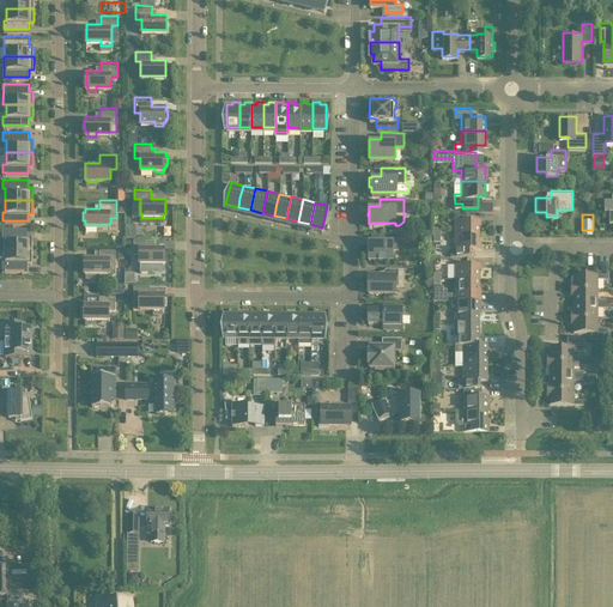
[(455,218),(455,232),(479,232),(479,218),(455,218)]
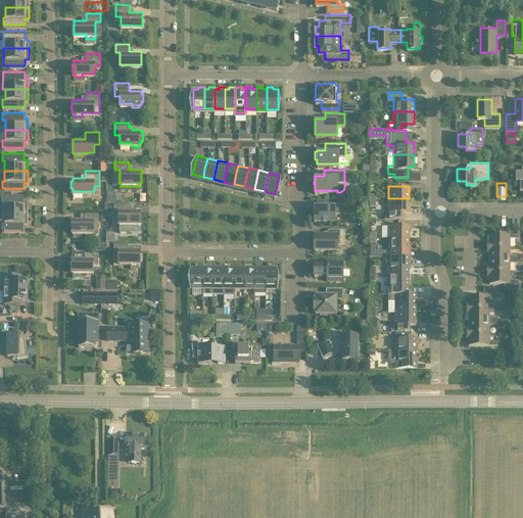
[(2,194),(2,212),(4,212),(28,212),(28,200),(24,200),(24,194),(2,194)]
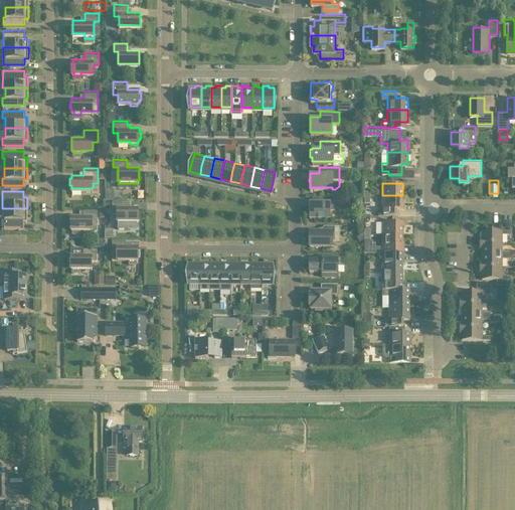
[(310,201),(310,214),(318,215),(324,215),(330,215),(330,206),(335,206),(335,195),(323,195),(323,201),(310,201)]
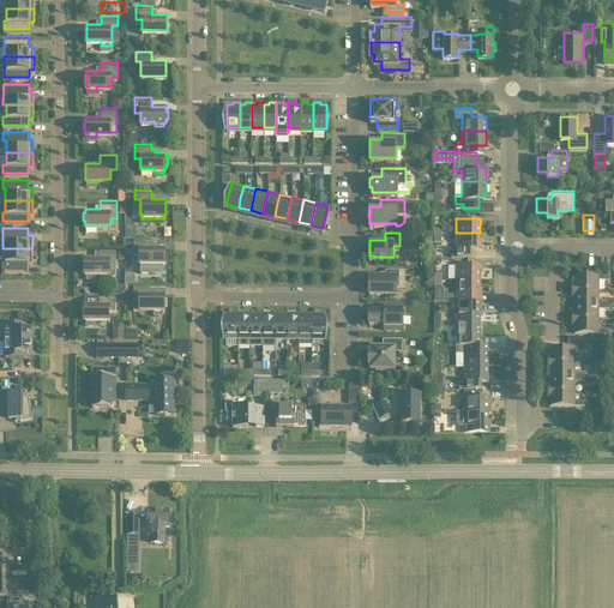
[(451,246),(451,254),(473,254),(473,247),(480,247),(480,233),(456,233),(456,247),(451,246)]
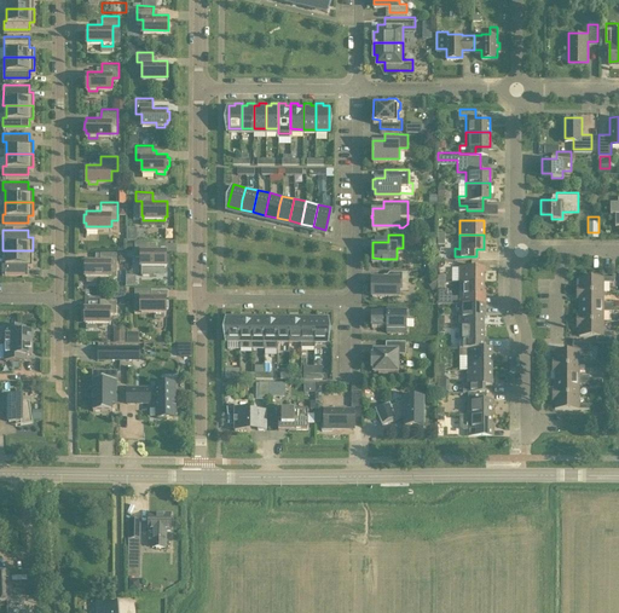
[(136,238),(134,253),(140,253),(140,262),(142,262),(142,271),(154,271),(154,270),(154,262),(165,262),(166,262),(166,247),(155,247),(155,243),(151,243),(151,240),(151,238),(136,238)]
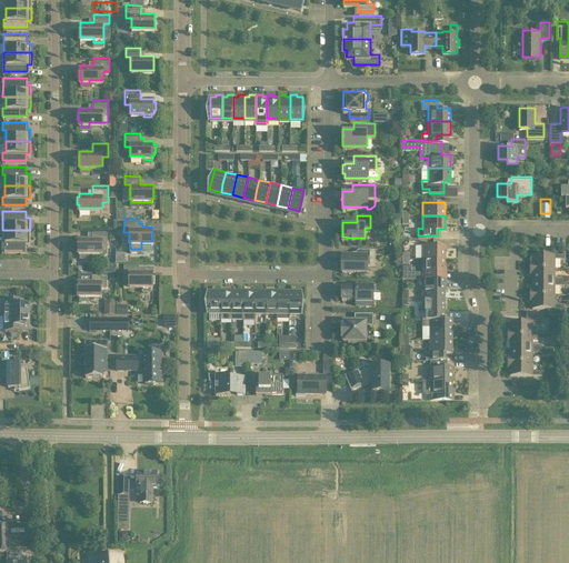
[(77,240),(77,248),(79,248),(79,251),(80,251),(80,254),(88,254),(88,251),(107,251),(108,229),(92,229),(92,232),(89,232),(89,237),(79,237),(79,240),(77,240)]
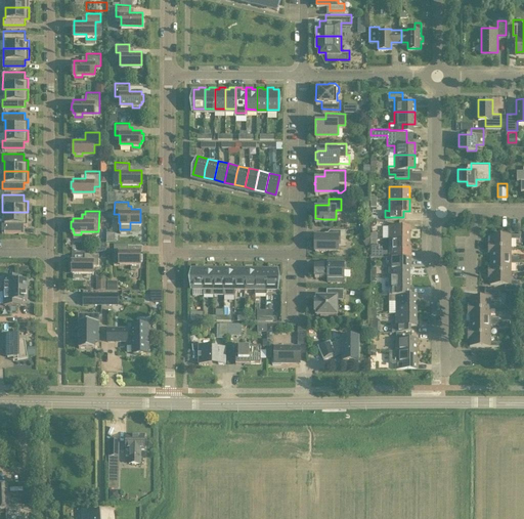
[(2,222),(2,229),(24,229),(24,223),(28,223),(28,212),(4,212),(4,222),(2,222)]
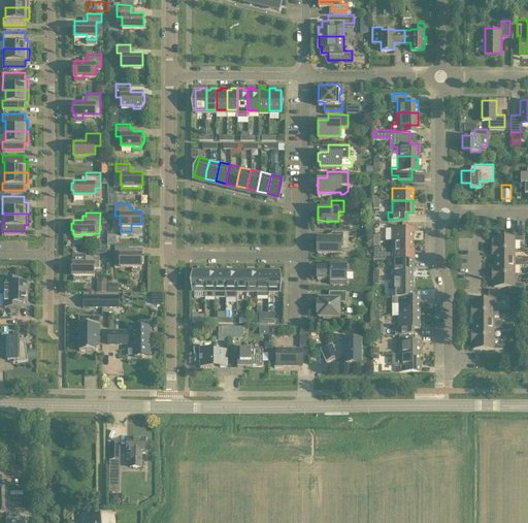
[(392,225),(392,237),(413,237),(413,225),(392,225)]
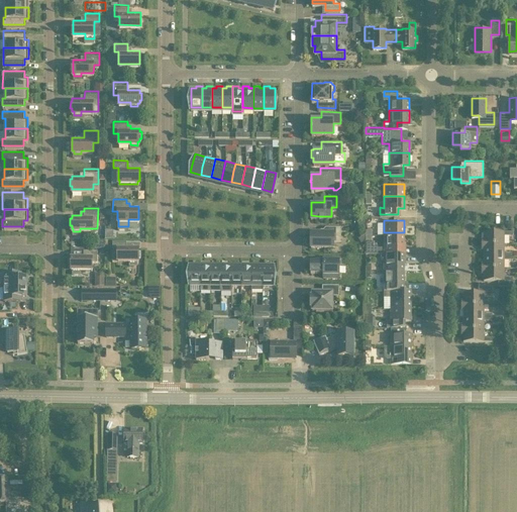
[(311,228),(311,243),(333,243),(333,238),(341,238),(341,223),(334,223),(334,229),(311,228)]
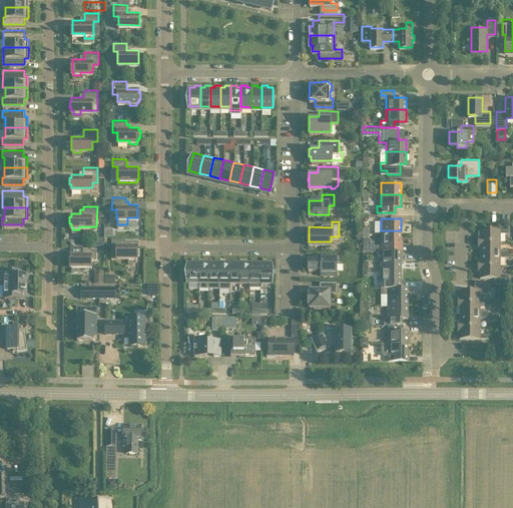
[(478,234),(478,239),(500,239),(500,231),(508,231),(508,227),(480,227),(480,234),(478,234)]
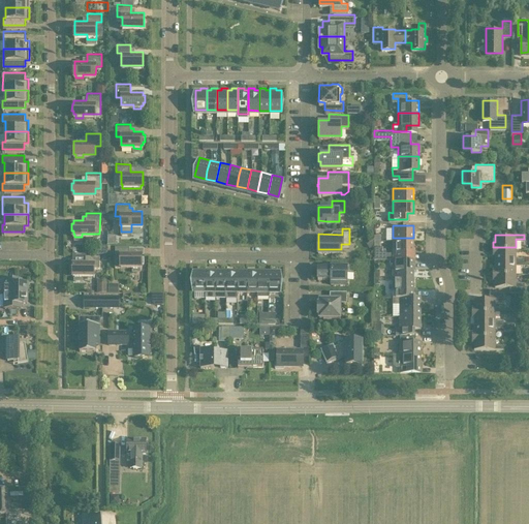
[(374,239),(374,257),(390,257),(393,257),(406,257),(406,251),(413,251),(413,238),(393,238),(393,250),(380,250),(380,239),(374,239)]
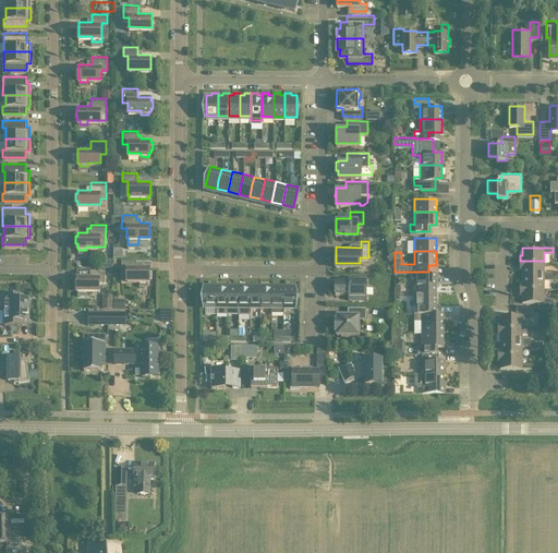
[(121,256),(121,278),(140,279),(140,283),(147,283),(147,279),(149,279),(149,276),(152,276),(152,268),(149,268),(149,265),(140,265),(140,261),(136,261),(136,257),(121,256)]
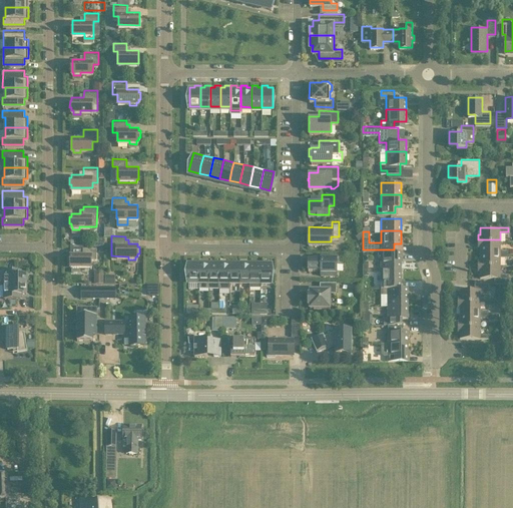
[(478,239),(478,244),(480,244),(480,251),(508,251),(508,247),(500,247),(500,239),(478,239)]
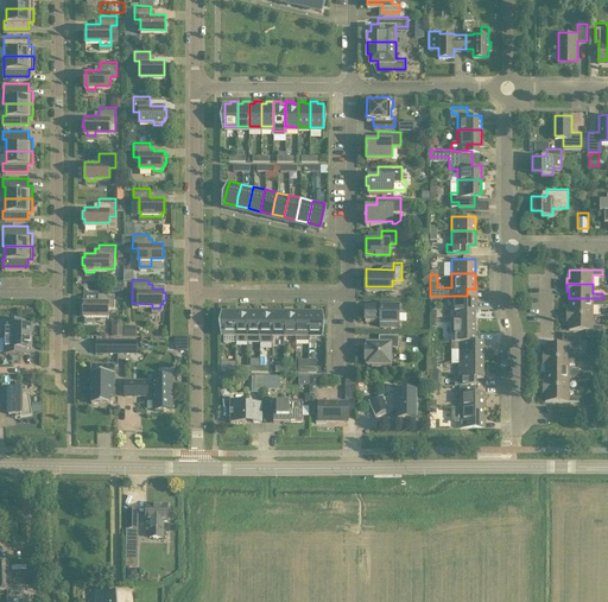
[(81,302),(81,310),(83,310),(83,314),(86,314),(86,318),(94,318),(94,314),(108,314),(108,304),(114,304),(114,290),(97,290),(97,298),(83,298),(83,302),(81,302)]
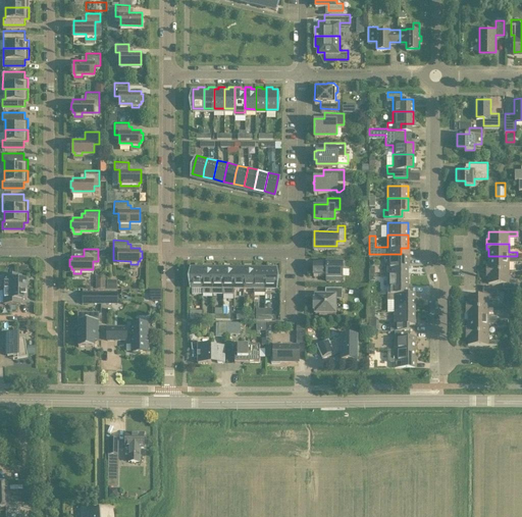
[(384,254),(384,260),(387,260),(387,272),(408,272),(408,260),(408,254),(401,254),(387,254),(384,254)]
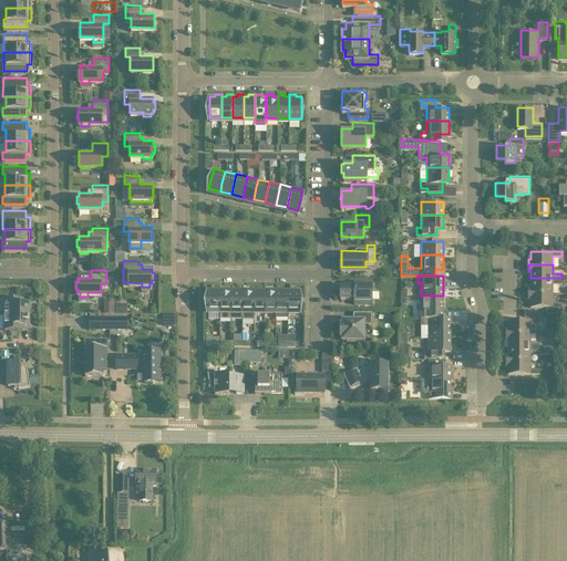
[(340,282),(340,295),(350,295),(350,294),(354,294),(354,300),(372,300),(372,278),(354,278),(354,284),(350,284),(350,283),(340,282)]
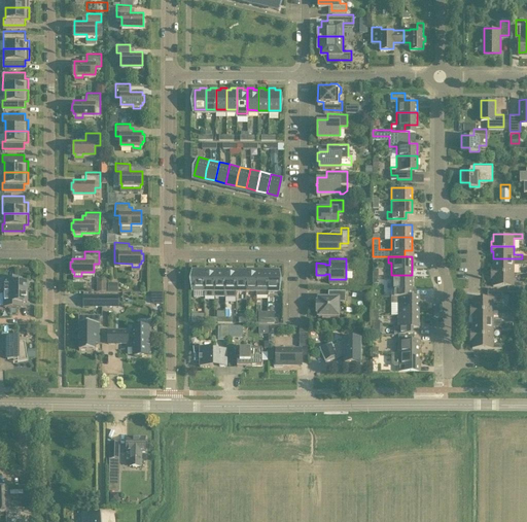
[(491,266),(490,271),(514,271),(514,263),(522,263),(522,258),(493,258),(493,266),(491,266)]
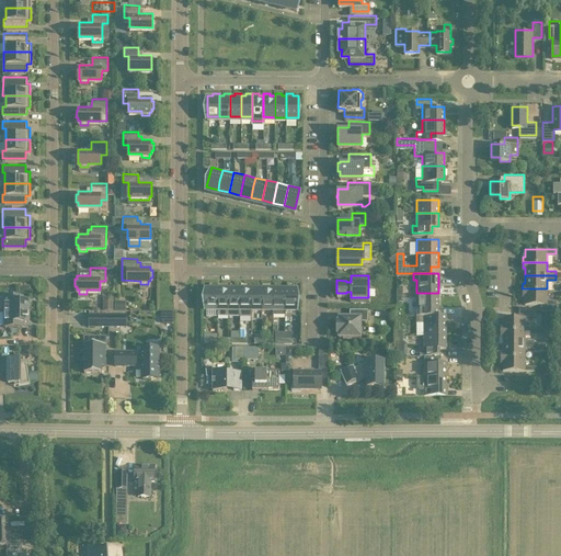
[(206,285),(206,306),(207,306),(206,311),(217,313),(217,311),(218,306),(218,285),(218,283),(212,283),(212,285),(206,285)]
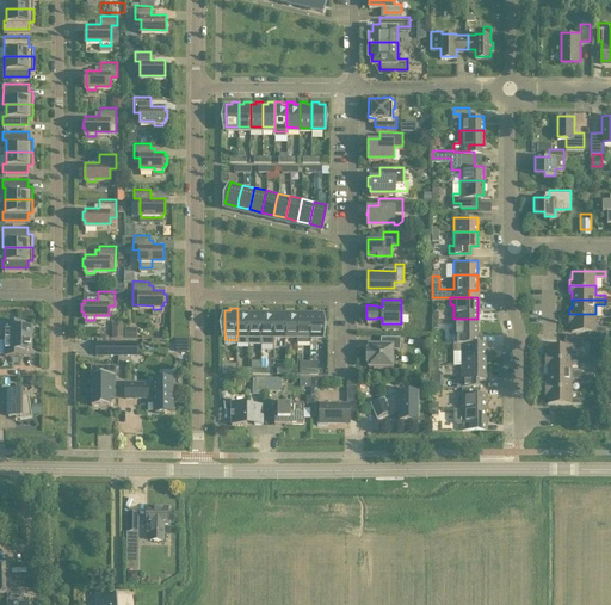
[(238,333),(236,339),(250,339),(250,310),(251,310),(251,308),(242,308),(242,310),(238,310),(238,333)]
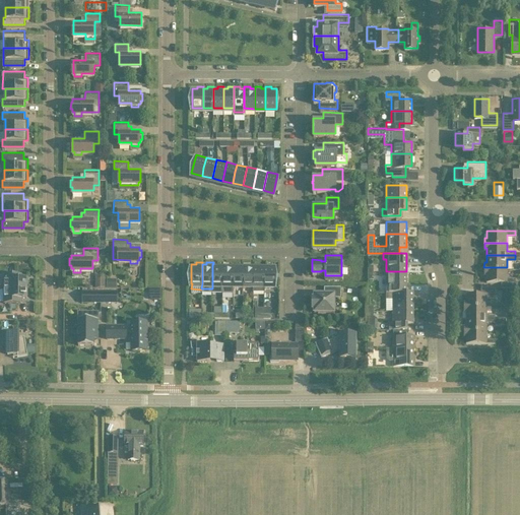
[(212,264),(212,288),(222,288),(222,264),(223,264),(223,262),(216,262),(216,264),(213,264),(212,264)]
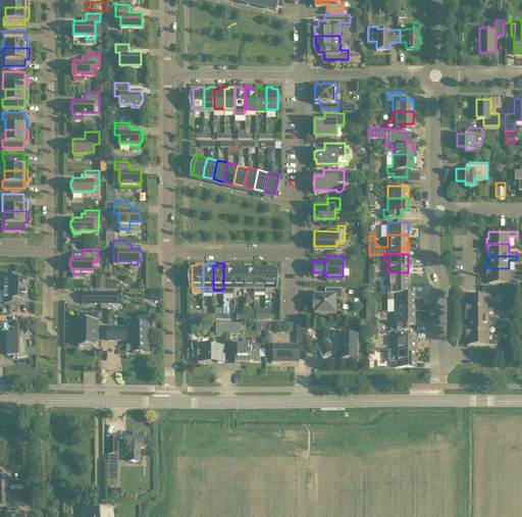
[(223,265),(223,290),(233,291),(233,286),(233,263),(227,263),(227,265),(224,265),(223,265)]
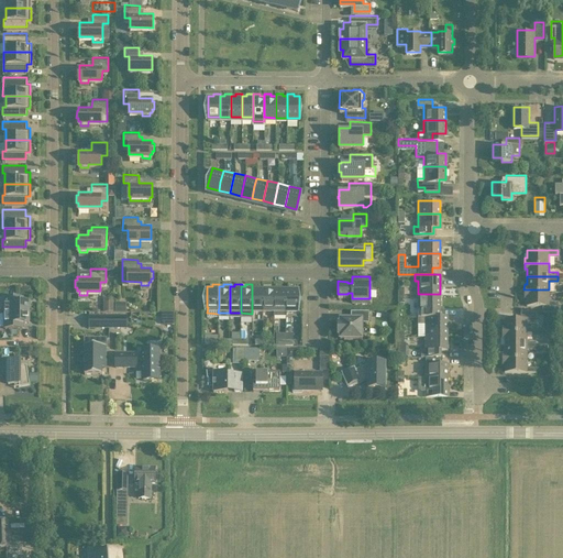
[(252,284),(252,308),(263,308),(263,286),(258,286),(258,284),(252,284)]
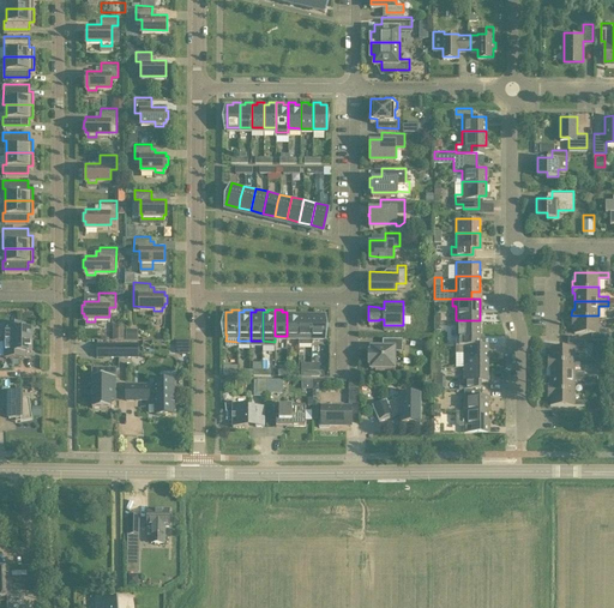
[(287,309),(287,312),(287,336),(299,336),(299,312),(294,312),(294,309),(287,309)]
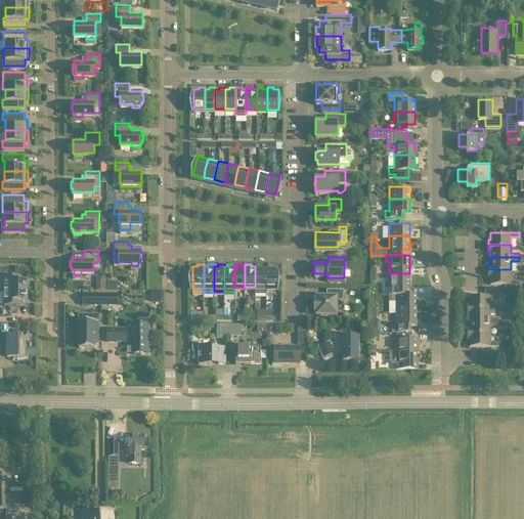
[(255,287),(255,291),(266,291),(266,287),(265,287),(265,266),(262,266),(262,264),(255,264),(255,266),(255,287)]
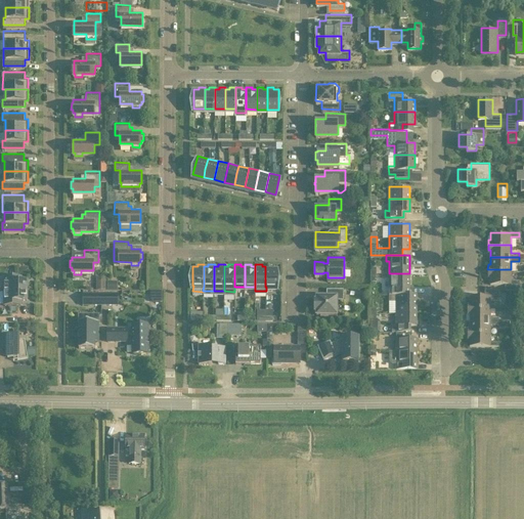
[(265,264),(265,266),(265,287),(266,287),(276,287),(277,266),(272,266),(272,264),(265,264)]
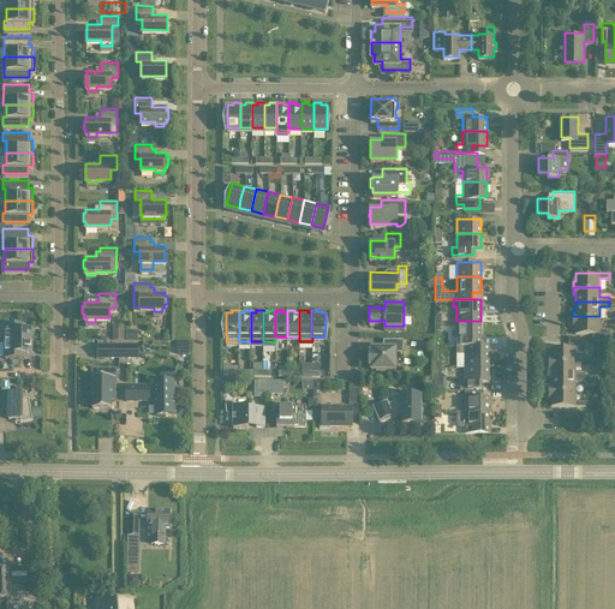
[(572,316),(572,322),(575,322),(575,330),(592,330),(592,338),(602,338),(609,338),(609,326),(599,326),(599,316),(572,316)]
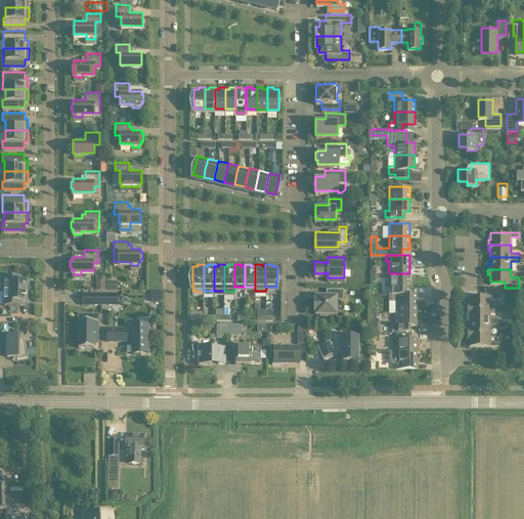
[(96,272),(96,286),(105,286),(105,272),(96,272)]
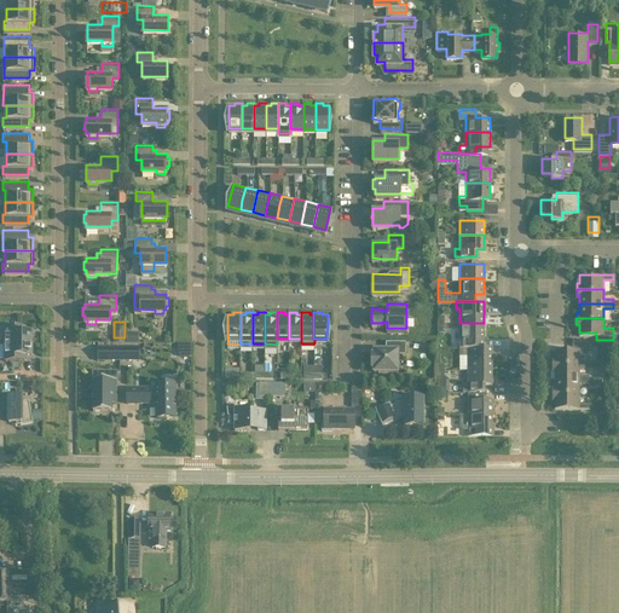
[(25,323),(5,323),(5,339),(32,339),(32,335),(32,329),(25,329),(25,323)]
